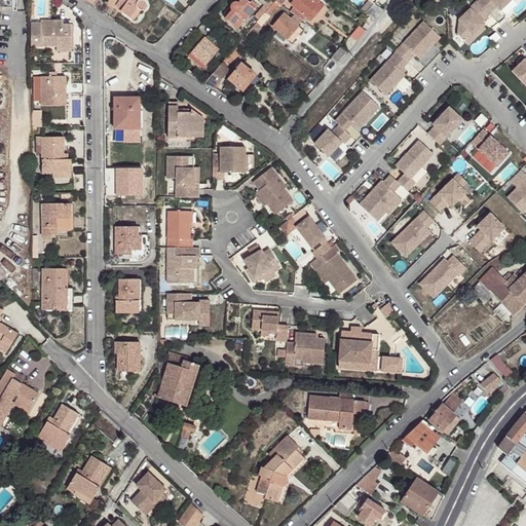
[(109,0),(107,3),(114,8),(116,5),(122,9),(121,11),(129,17),(137,7),(138,8),(139,9),(141,10),(143,10),(145,9),(146,9),(147,7),(147,5),(147,3),(146,2),(145,1),(143,0),(109,0)]
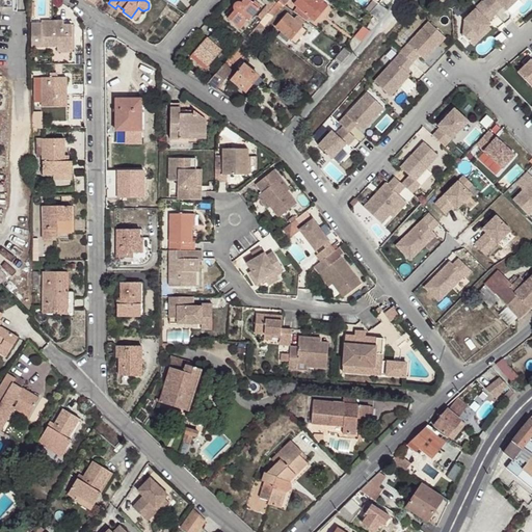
[(227,15),(229,17),(228,19),(240,30),(260,6),(255,2),(254,3),(249,0),(243,0),(241,3),(239,2),(237,3),(235,4),(235,5),(234,6),(227,15)]
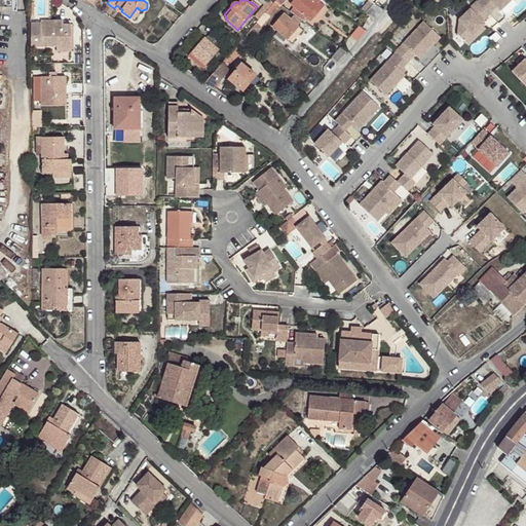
[(320,1),(321,0),(328,0),(331,2),(332,0),(295,0),(291,4),(294,7),(305,16),(311,10),(316,14),(324,5),(320,1)]
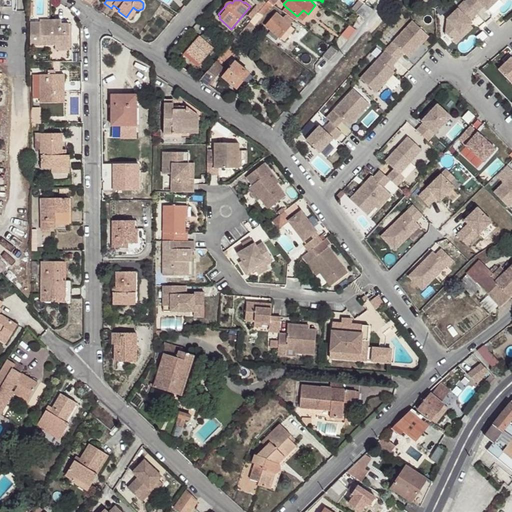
[(470,0),(466,4),(476,14),(484,7),(486,9),(494,0),(470,0)]
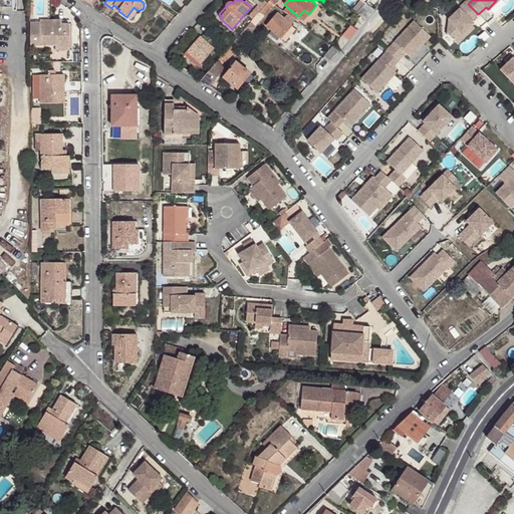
[(259,13),(264,17),(274,5),(269,2),(268,3),(259,13)]
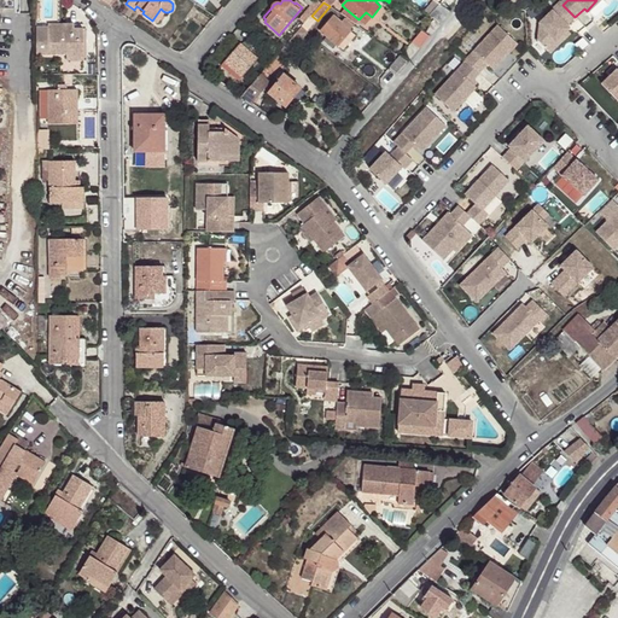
[(563,5),(561,3),(553,12),(554,13),(541,25),(537,41),(547,51),(567,31),(570,29),(567,27),(576,18),(575,17),(563,5)]
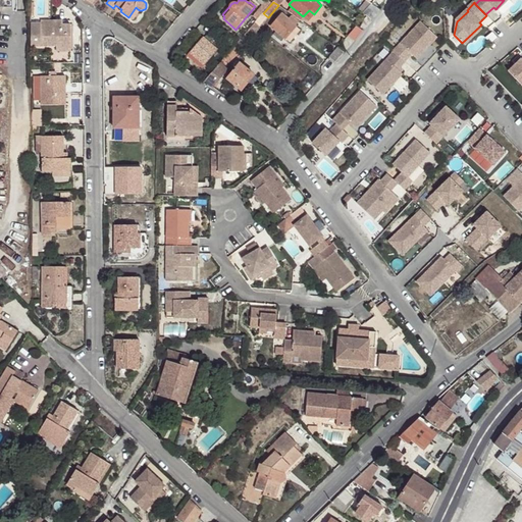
[(363,13),(372,21),(381,10),(371,3),(363,13)]
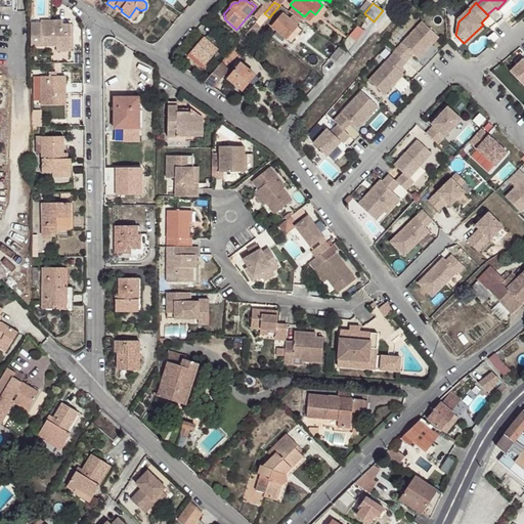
[(136,7),(129,17),(132,19),(138,9),(137,8),(136,7)]
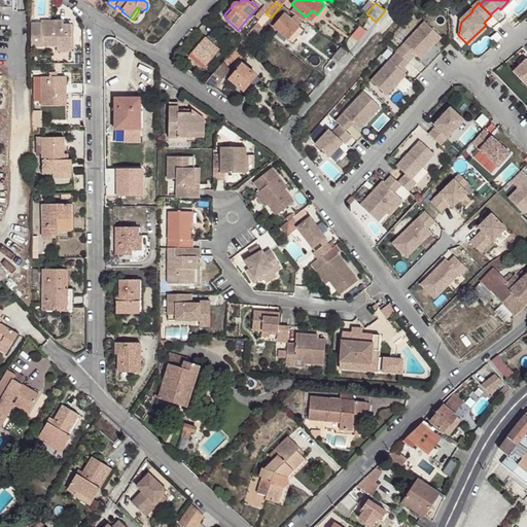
[(294,7),(291,11),(295,15),(303,21),(306,16),(294,7)]
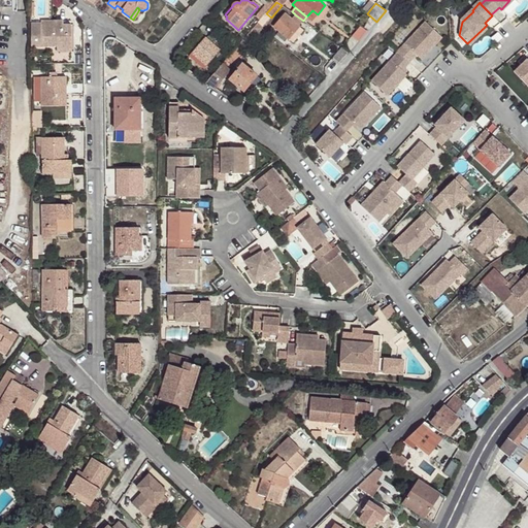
[(312,10),(306,17),(311,22),(318,14),(312,10)]
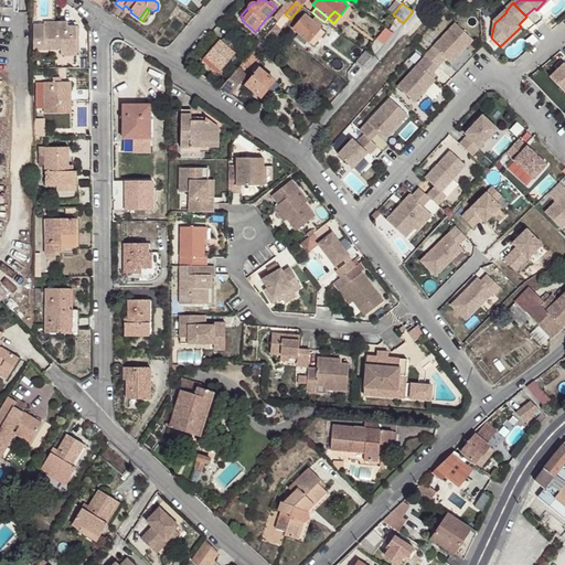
[(292,29),(299,33),(308,41),(309,42),(320,29),(321,28),(320,27),(324,22),(317,17),(316,18),(315,18),(311,21),(305,14),(292,29)]
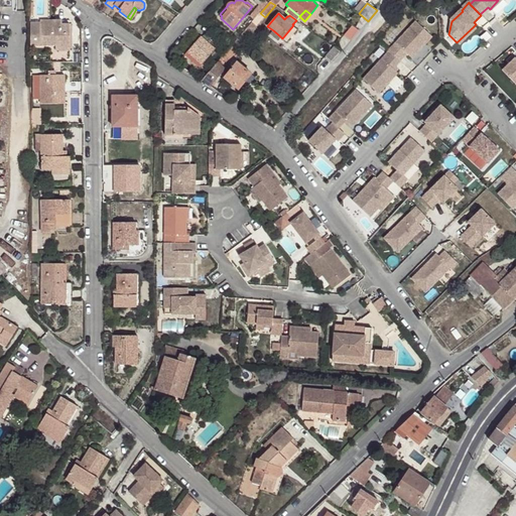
[(252,22),(256,25),(263,18),(259,14),(252,22)]
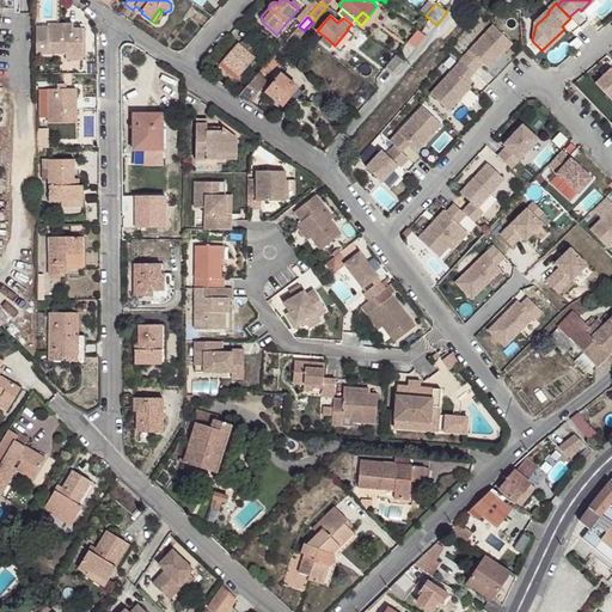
[(48,24),(48,28),(38,28),(40,54),(67,54),(67,56),(83,57),(83,29),(73,29),(73,24),(48,24)]
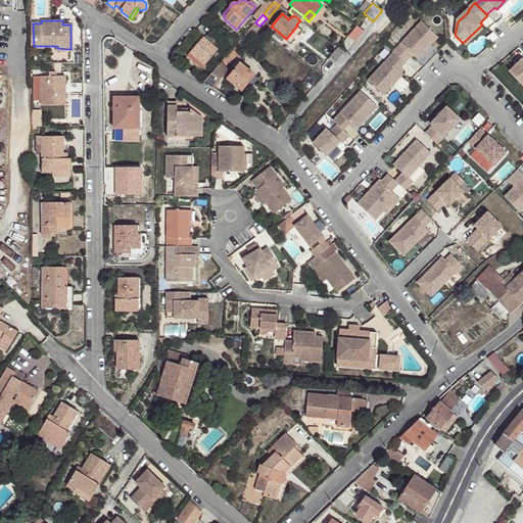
[(252,36),(258,29),(260,27),(259,26),(255,22),(248,32),(252,36)]
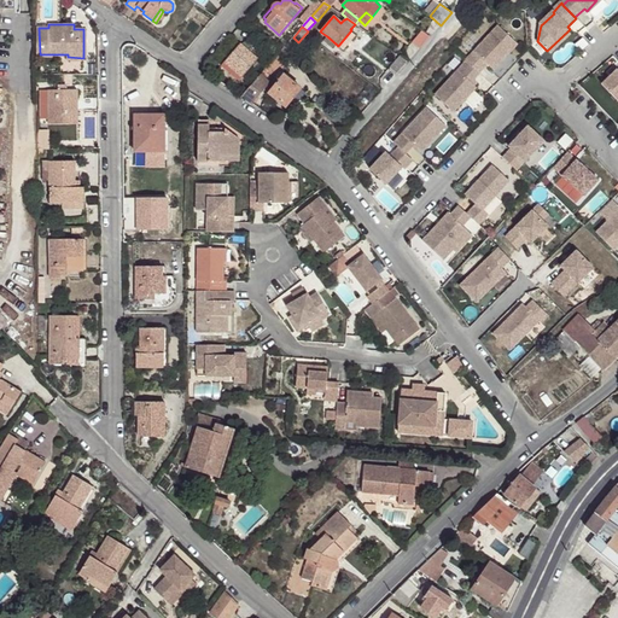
[(466,62),(479,74),(488,64),(494,70),(518,45),(499,27),(465,62),(466,62)]
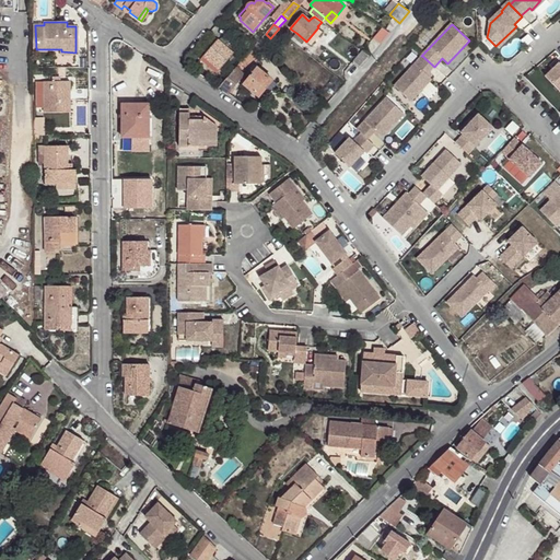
[(317,28),(306,42),(311,46),(323,32),(317,28)]
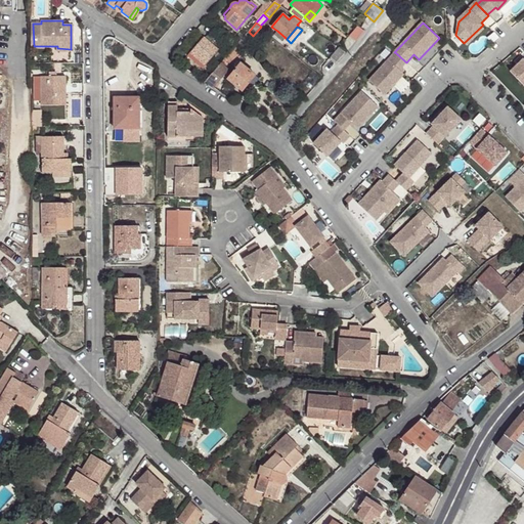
[(350,36),(356,41),(364,32),(357,27),(350,36)]
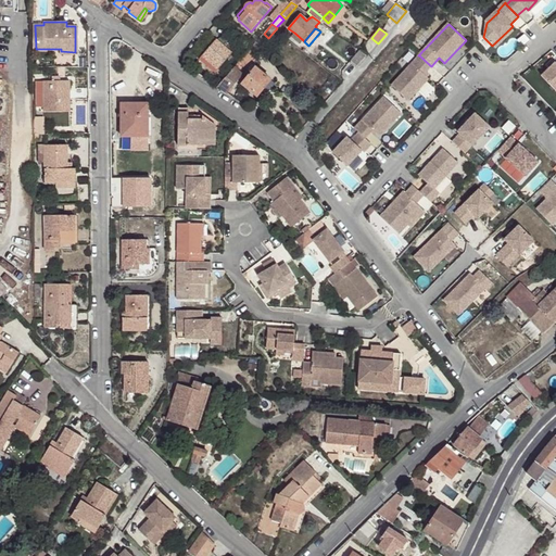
[(510,28),(492,46),(495,49),(514,30),(510,28)]
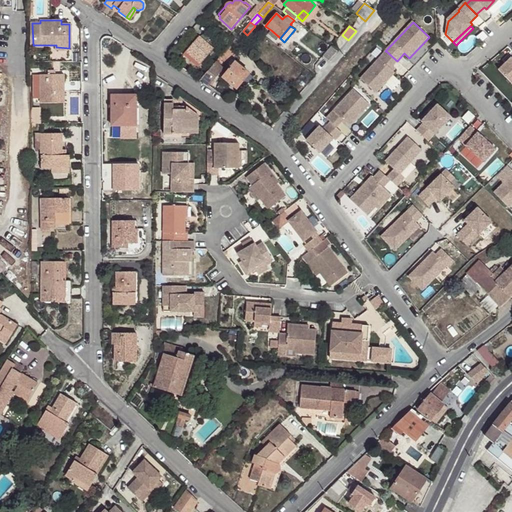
[(271,30),(267,34),(276,41),(279,37),(271,30)]
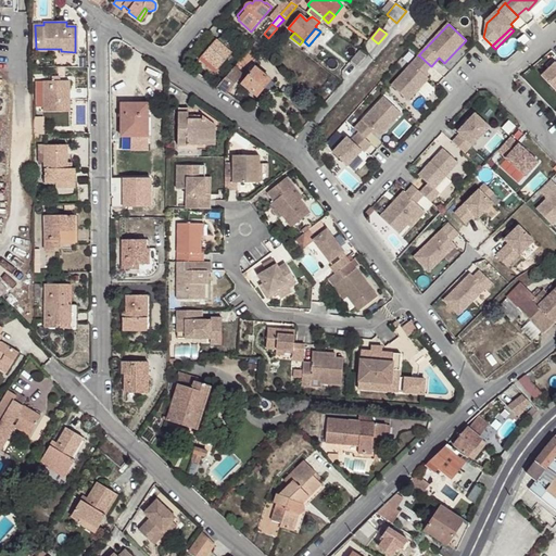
[(252,47),(249,50),(254,54),(268,38),(264,34),(252,47)]
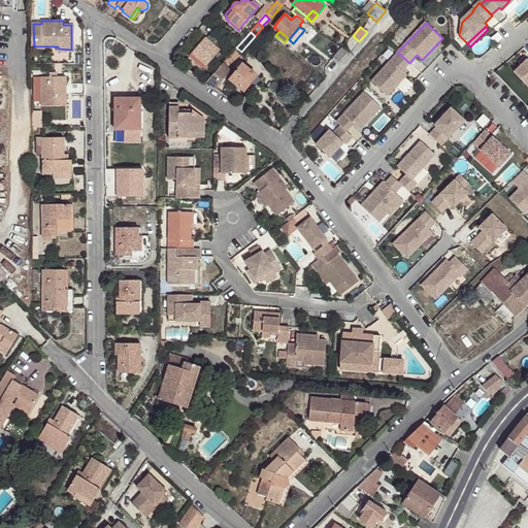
[(191,54),(206,67),(221,51),(205,37),(191,54)]
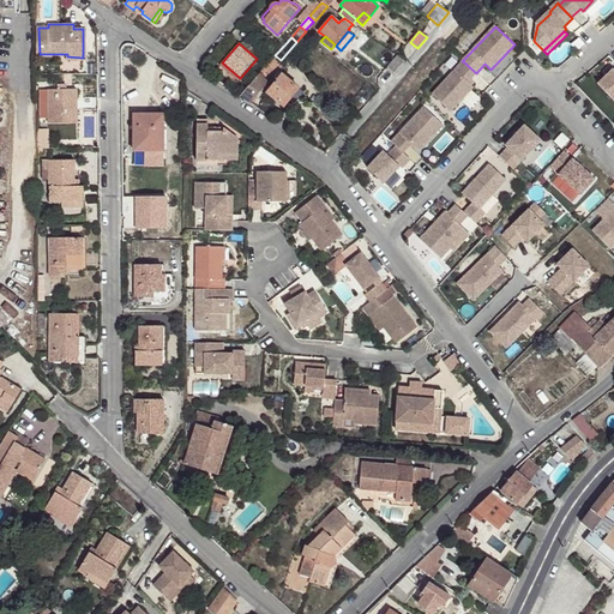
[(266,92),(269,95),(283,107),(299,88),(281,73),(278,71),(284,64),(281,60),(275,55),(263,68),(272,77),(276,80),(268,90),(266,92)]
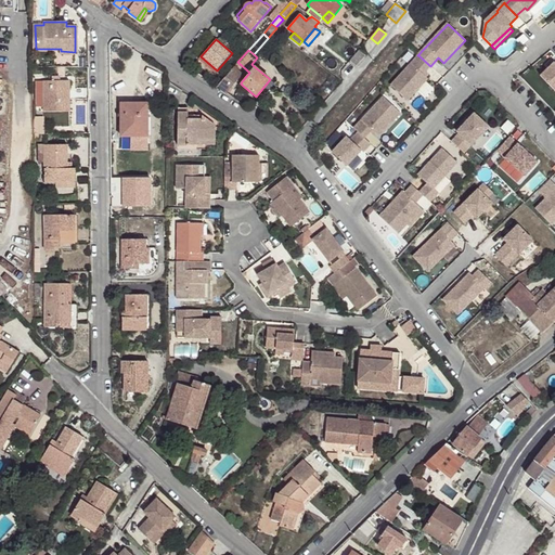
[(350,61),(357,66),(366,55),(359,51),(350,61)]
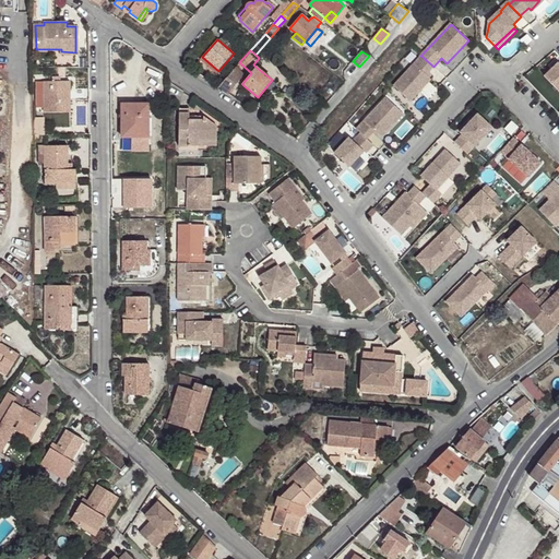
[(55,63),(73,63),(73,55),(55,55),(55,63)]
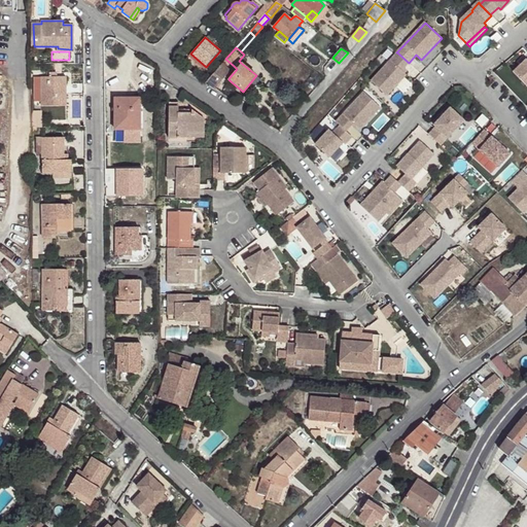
[(387,96),(407,75),(405,73),(401,71),(405,68),(409,64),(409,63),(397,53),(371,80),(387,96)]
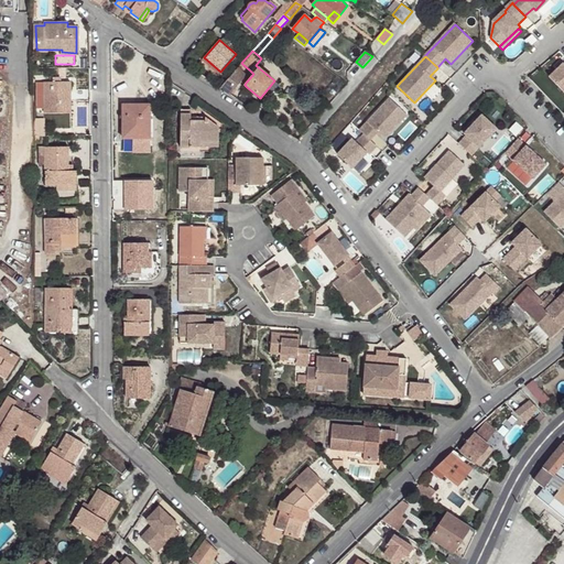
[(204,57),(202,60),(218,74),(220,72),(204,57)]
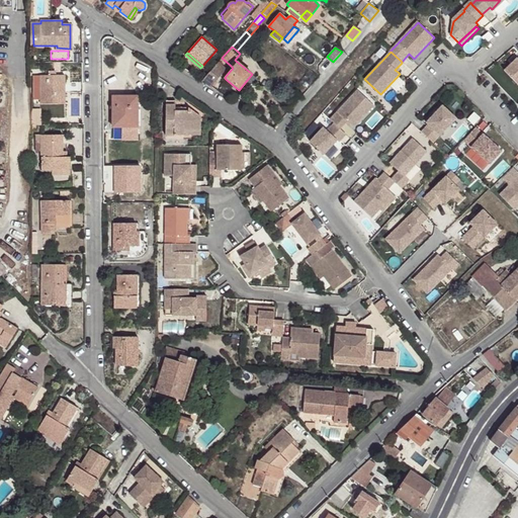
[(202,82),(210,87),(223,73),(230,65),(222,58),(202,82)]
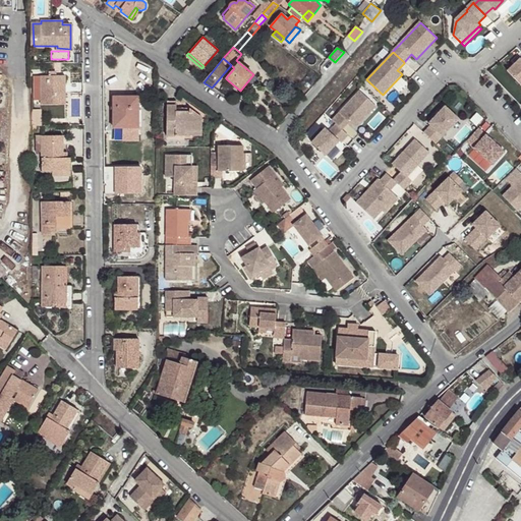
[(520,59),(507,71),(520,85),(520,59)]
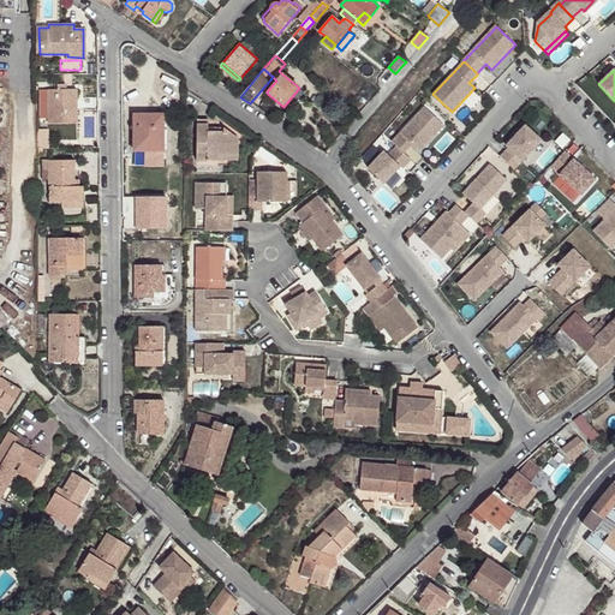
[(273,77),(264,87),(268,90),(276,81),(273,77)]
